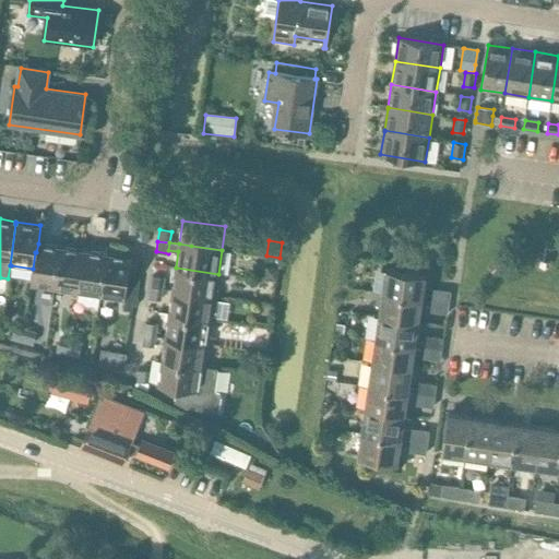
[(32,274),(31,286),(32,286),(54,289),(59,247),(38,244),(36,252),(35,252),(33,269),(32,274)]
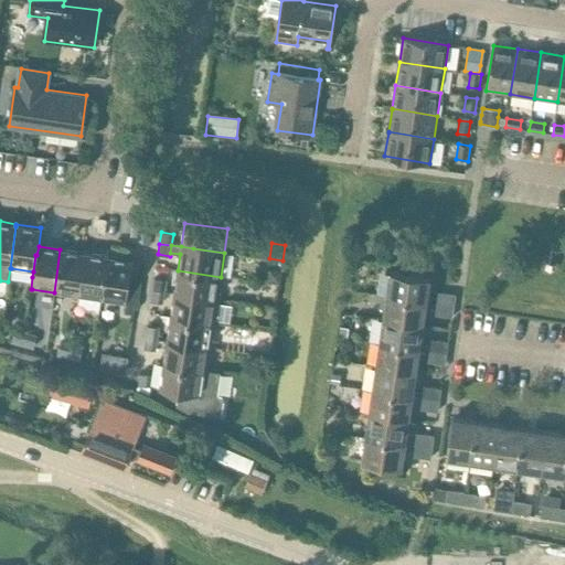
[(60,249),(54,292),(55,292),(77,296),(83,253),(62,249),(60,249)]
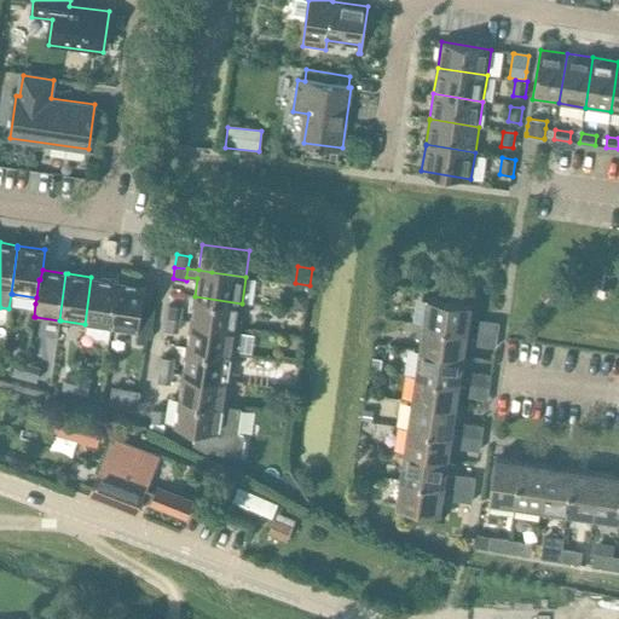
[(91,277),(85,324),(86,324),(110,328),(117,281),(92,277),(91,277)]
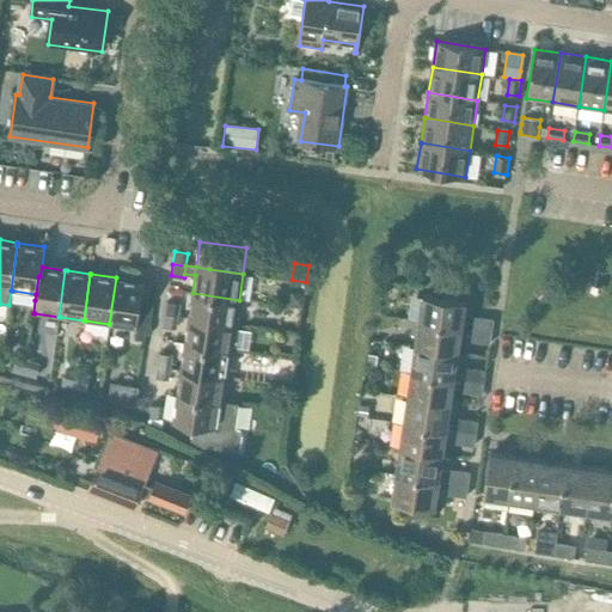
[(116,277),(109,324),(111,324),(136,329),(139,313),(144,281),(117,277),(116,277)]
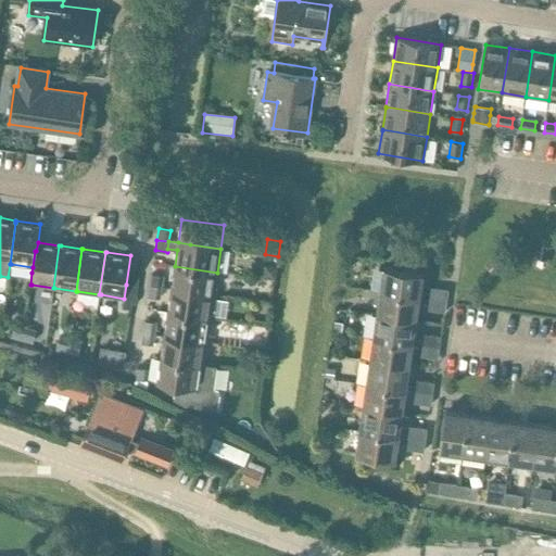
[(264,264),(262,277),(275,279),(277,266),(264,264)]
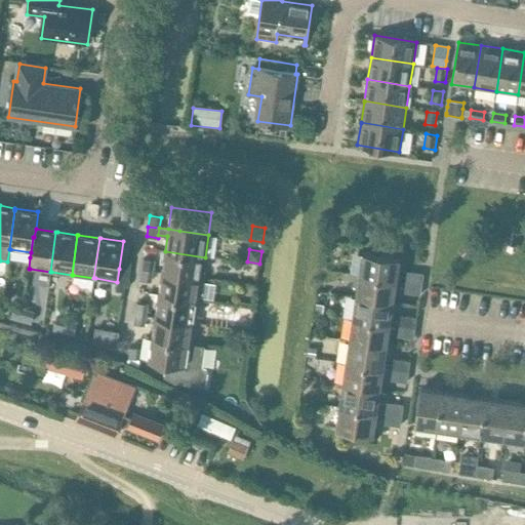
[(165,251),(162,273),(202,279),(205,257),(165,251)]
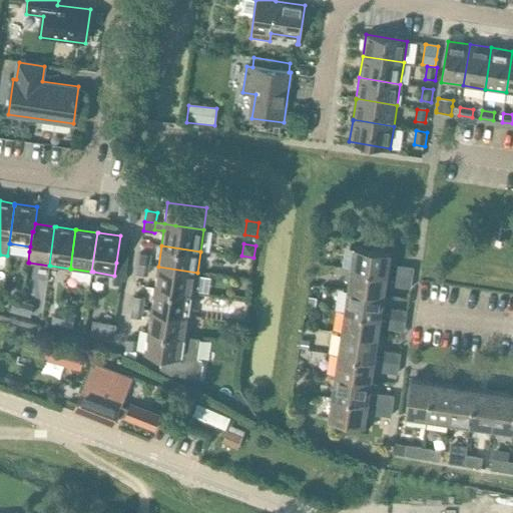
[(354,246),(351,268),(387,274),(391,251),(354,246)]
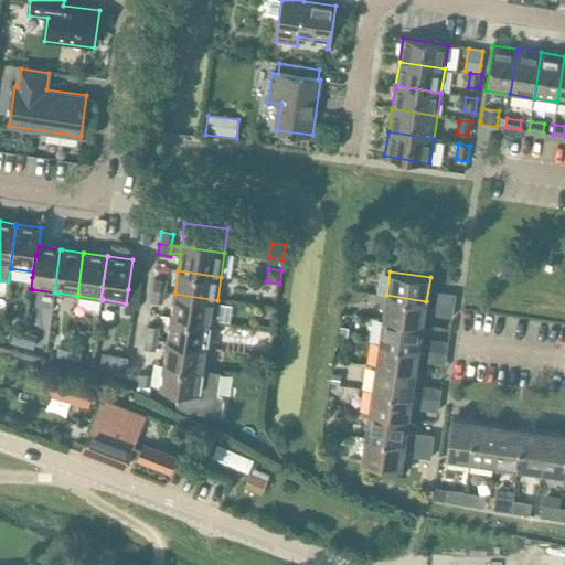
[(155,278),(152,290),(164,292),(167,280),(155,278)]
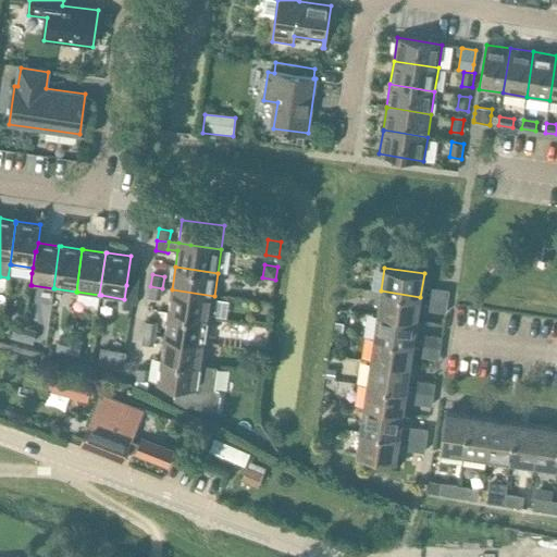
[(124,299),(123,309),(130,310),(131,304),(133,304),(135,286),(126,285),(124,299)]
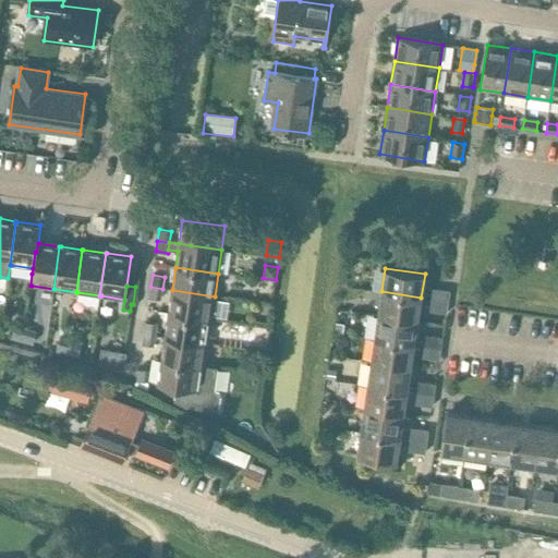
[(150,287),(148,298),(160,300),(162,289),(150,287)]
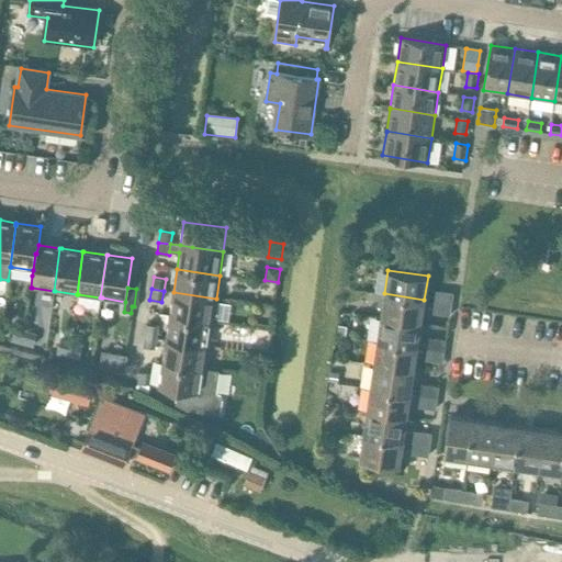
[(433,301),(451,304),(453,293),(435,290),(433,301)]
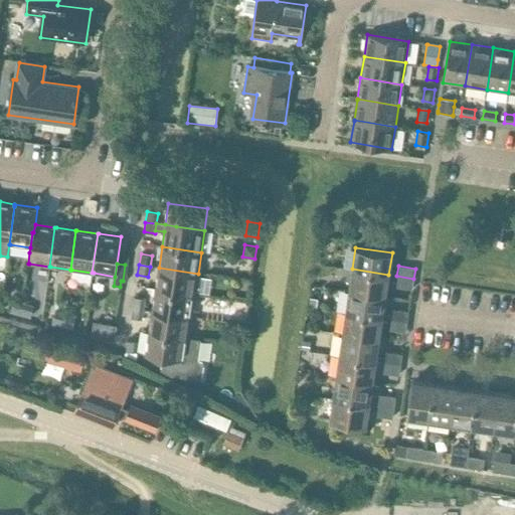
[(159,268),(156,289),(195,295),(198,274),(159,268)]
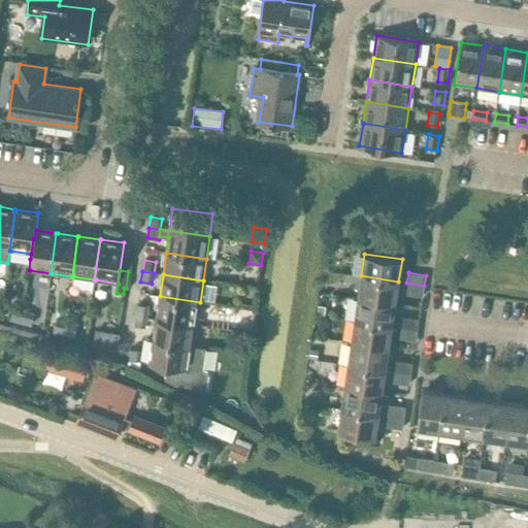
[(361,275),(358,298),(395,303),(398,282),(361,275)]
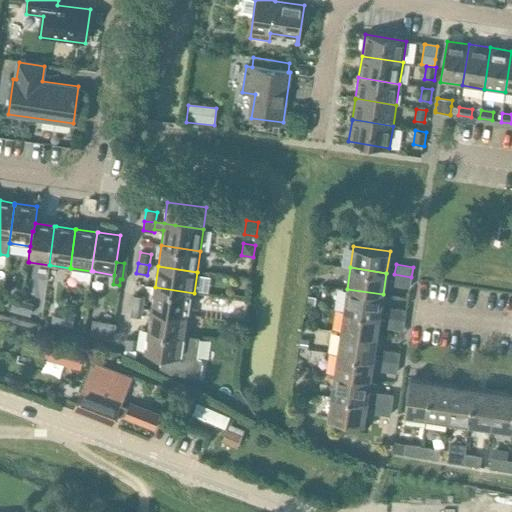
[(410,288),(411,277),(394,274),(393,285),(410,288)]
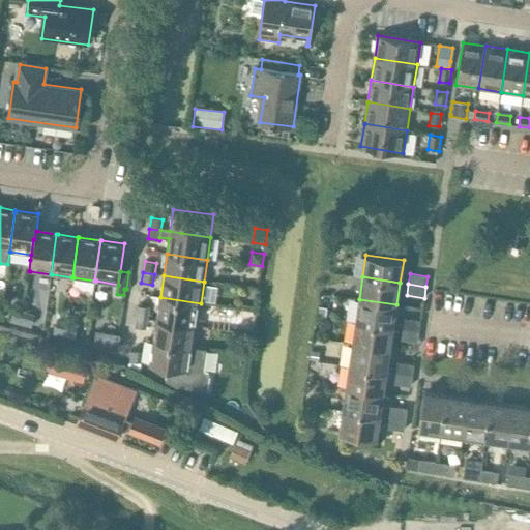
[(160,297),(157,319),(198,325),(201,303),(160,297)]
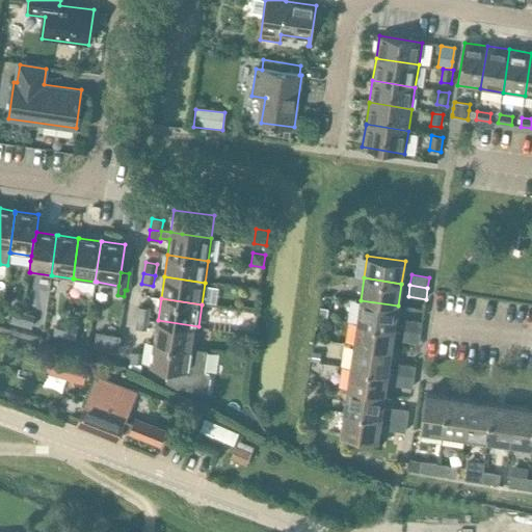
[(361,300),(357,322),(395,328),(398,306),(361,300)]
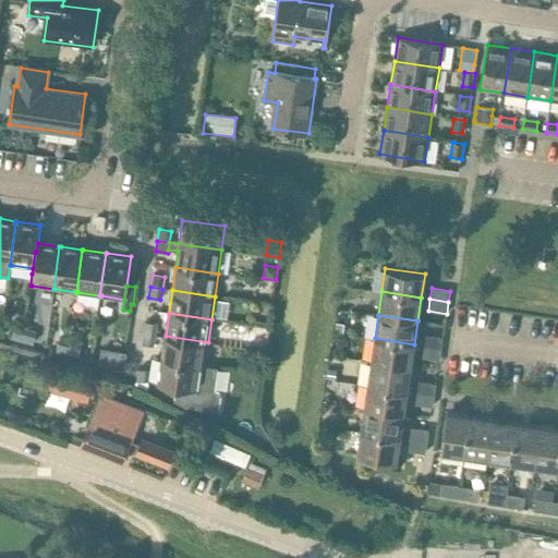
[(144,332),(155,335),(156,324),(145,322),(144,332)]
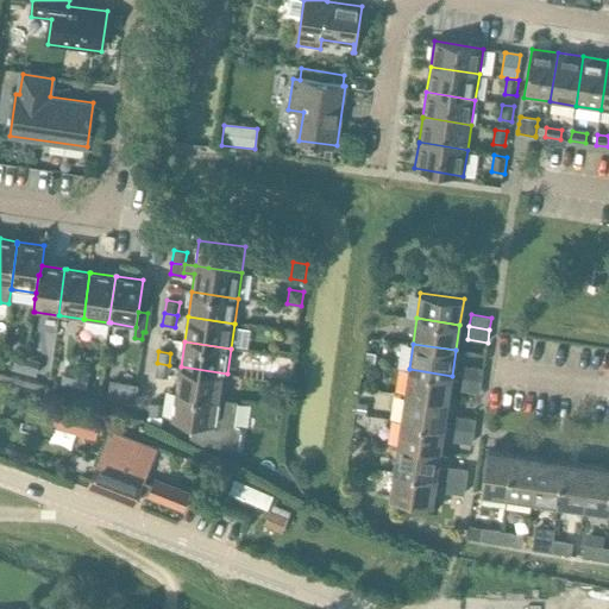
[(365,352),(364,362),(374,363),(375,352),(365,352)]
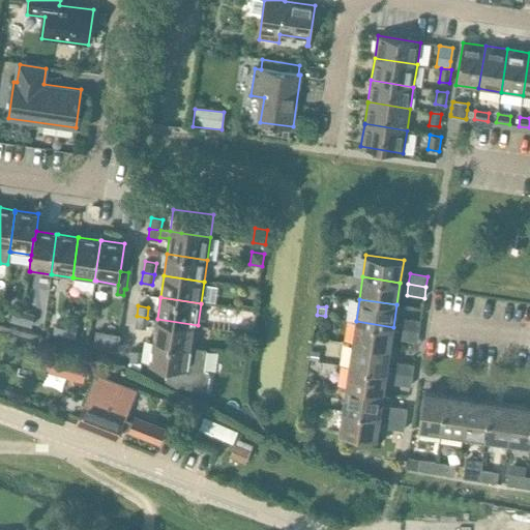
[(13,310),(10,321),(21,324),(24,312),(13,310)]
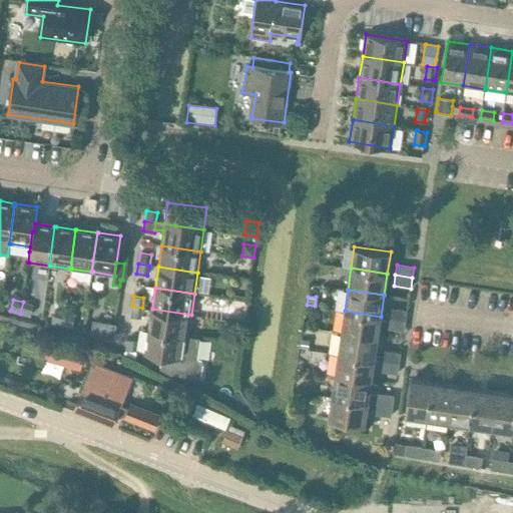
[(23,302),(20,314),(21,314),(30,316),(33,305),(24,303),(23,302)]
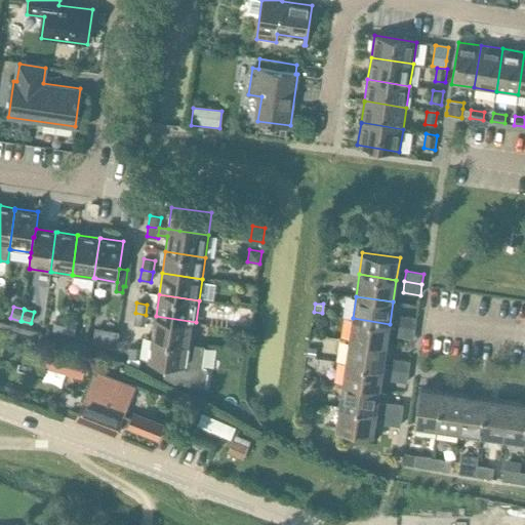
[(144,325),(146,315),(135,313),(133,324),(144,325)]
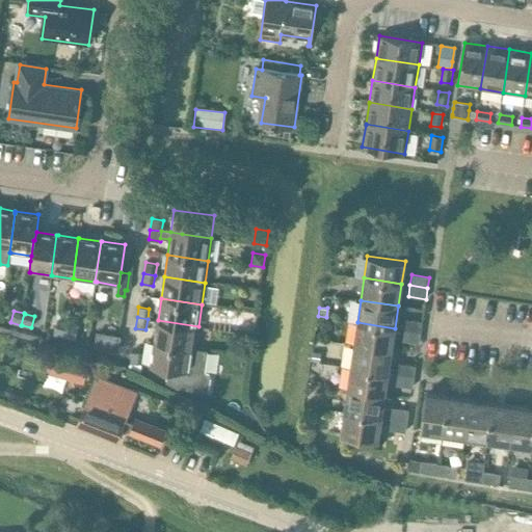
[(403,329),(421,333),(422,321),(404,319),(403,329)]
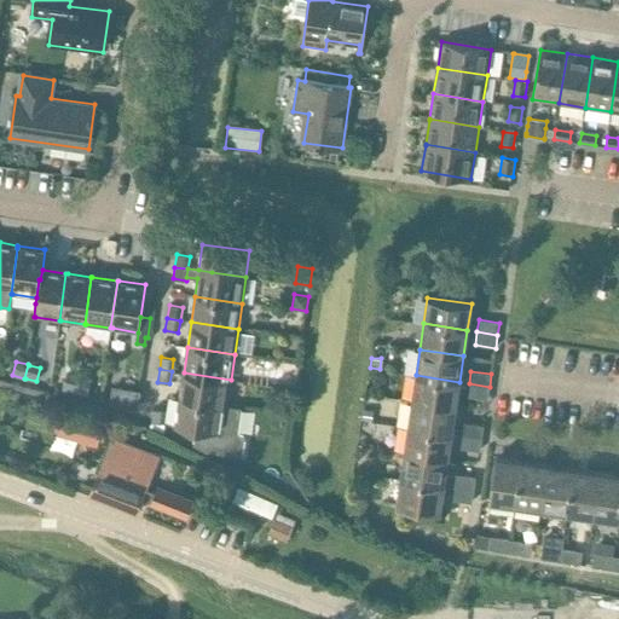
[(184,372),(180,399),(227,405),(231,380),(184,372)]
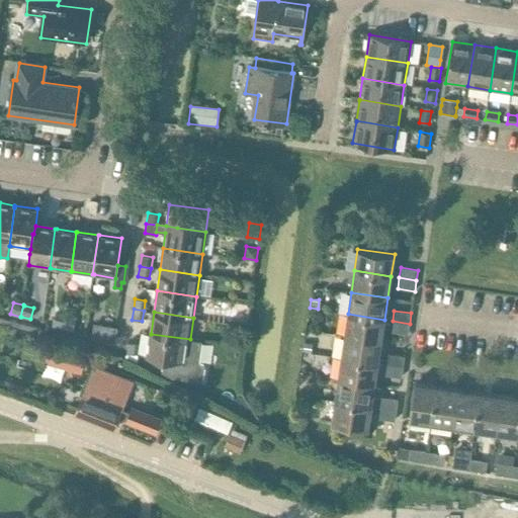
[(56,314),(52,325),(62,328),(65,316),(56,314)]
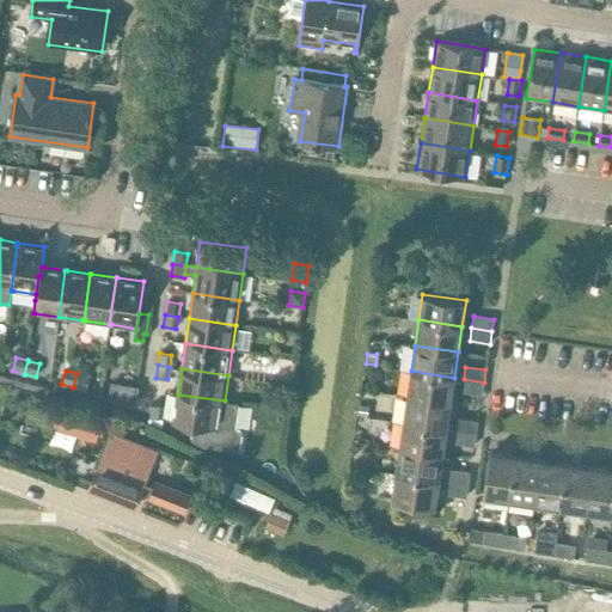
[(411,371),(408,396),(451,403),(454,378),(411,371)]
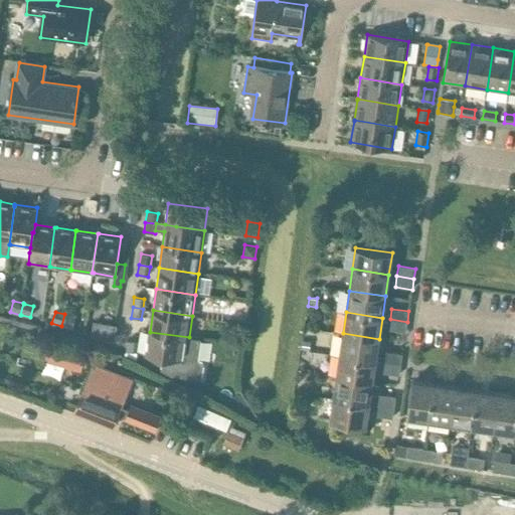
[(64,314),(61,326),(62,326),(72,329),(75,317),(66,315),(64,314)]
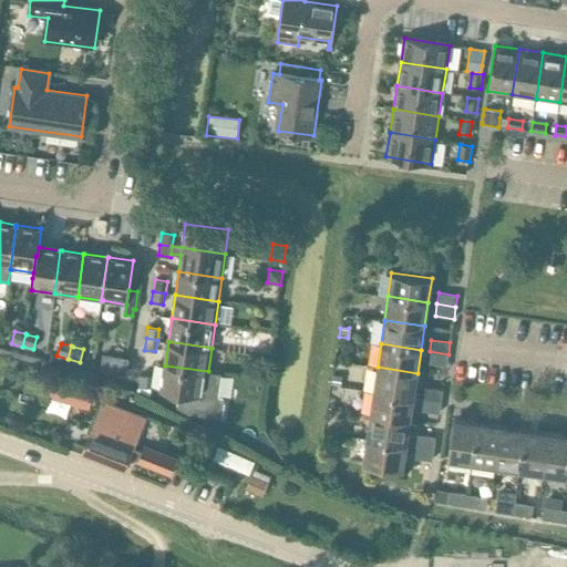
[(44,359),(0,347),(0,353),(42,366),(44,359)]
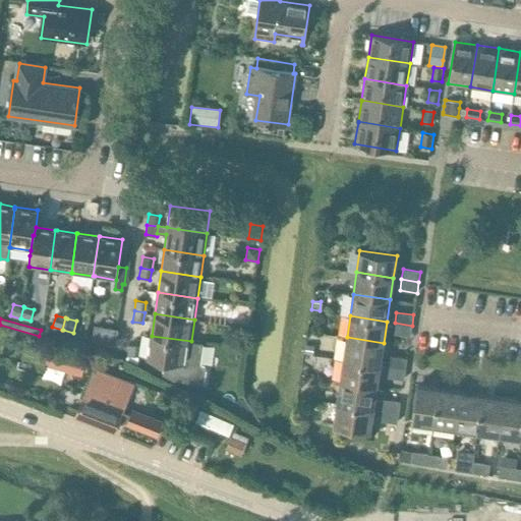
[(410,336),(412,326),(395,323),(393,334),(410,336)]
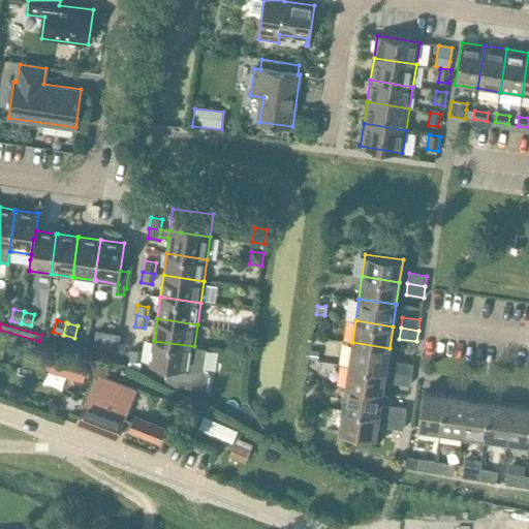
[(93,344),(106,348),(109,348),(116,350),(117,350),(119,334),(95,331),(93,343),(93,344)]
